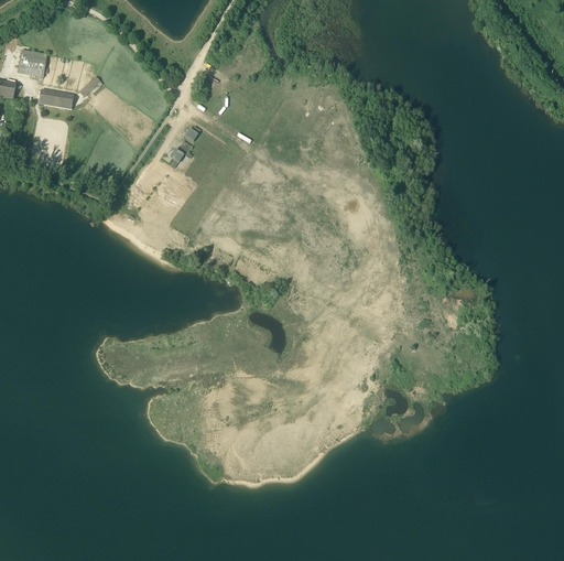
[(47,53),(22,49),(19,67),(44,72),(47,53)]
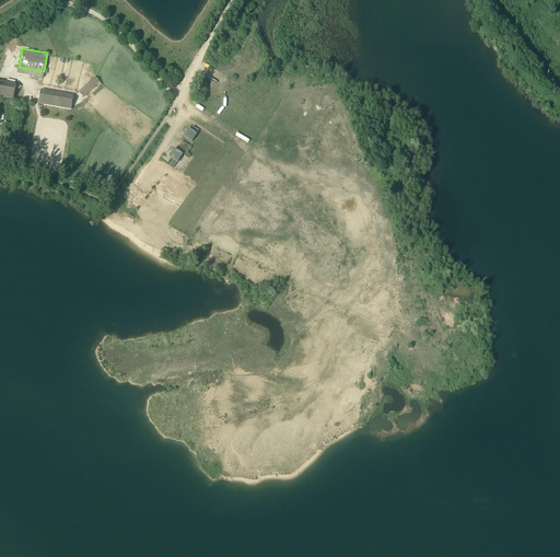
[(79,90),(83,94),(100,80),(95,74),(79,90)]
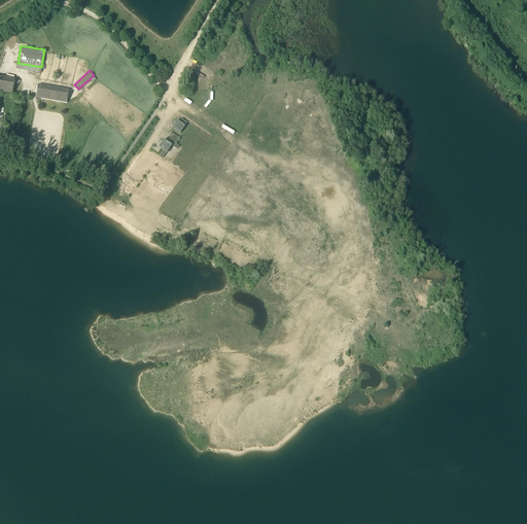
[(0,88),(3,89),(2,90),(5,91),(5,90),(12,91),(14,78),(7,76),(7,75),(5,75),(5,76),(0,75),(0,88)]
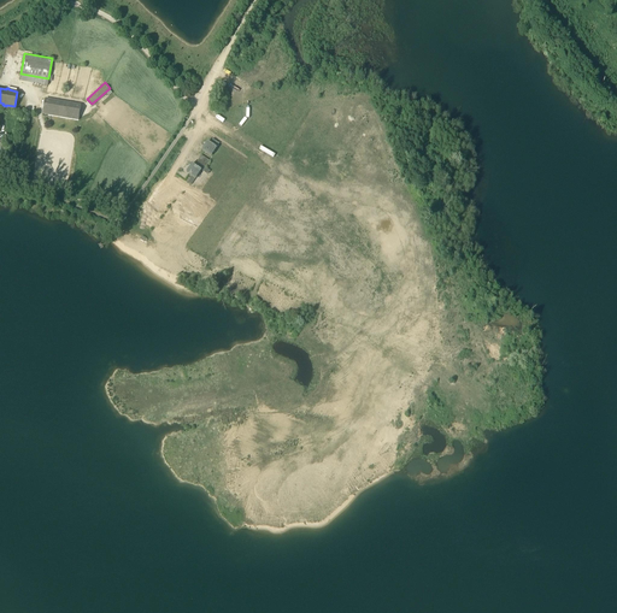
[(81,102),(46,96),(43,111),(78,117),(81,102)]
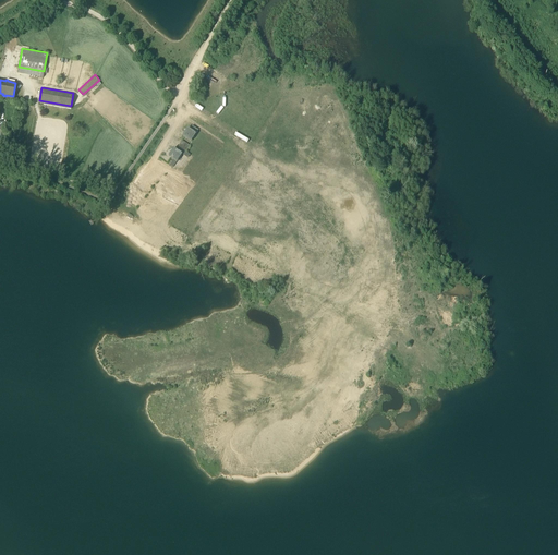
[(190,128),(187,127),(182,133),(191,139),(195,132),(190,128)]
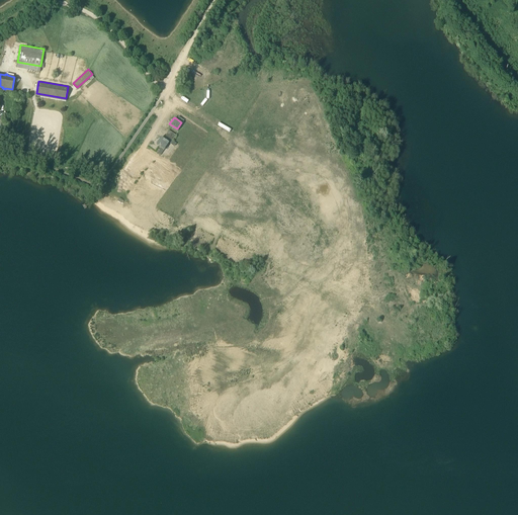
[(169,129),(165,134),(173,139),(177,134),(169,129)]
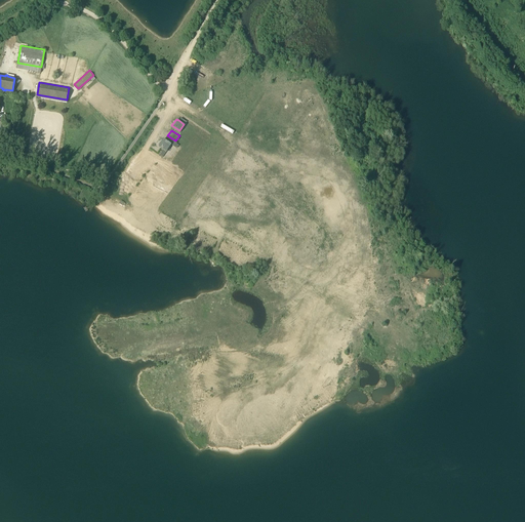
[(159,145),(166,150),(171,143),(163,137),(159,145)]
